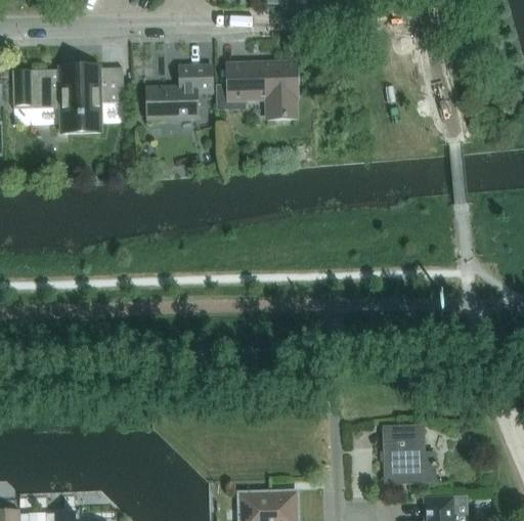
[(228,84),(216,84),(216,109),(243,107),(243,97),(267,96),(267,117),(295,117),(294,96),(296,96),(295,61),(227,63),(228,84)]
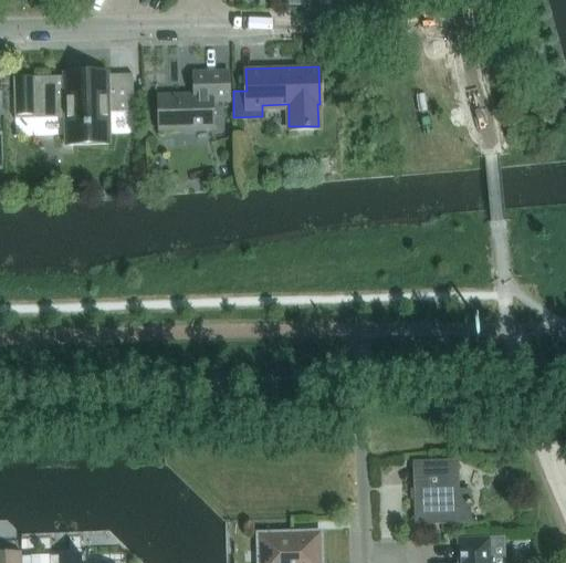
[(194,93),(158,94),(159,128),(212,126),(212,100),(229,100),(228,70),(192,71),(194,93)]
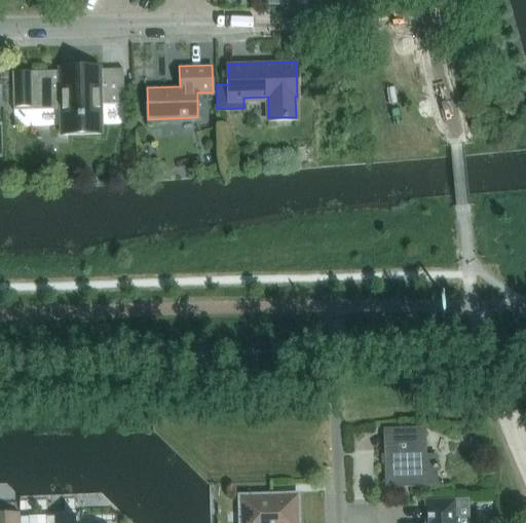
[(123,67),(12,70),(13,124),(14,124),(14,105),(63,104),(63,131),(100,129),(99,103),(124,102),(123,67)]
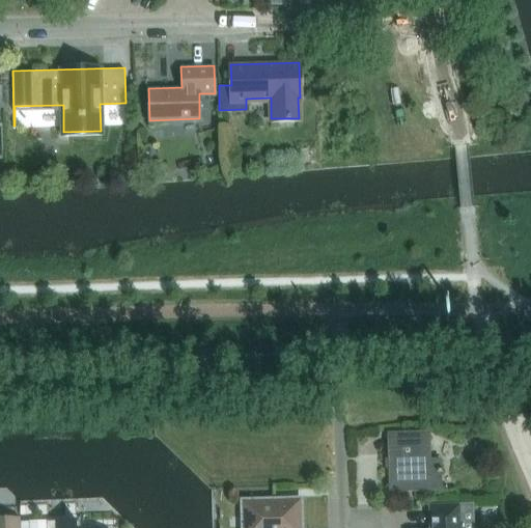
[(389,489),(441,488),(440,459),(429,459),(428,431),(388,432),(389,489)]
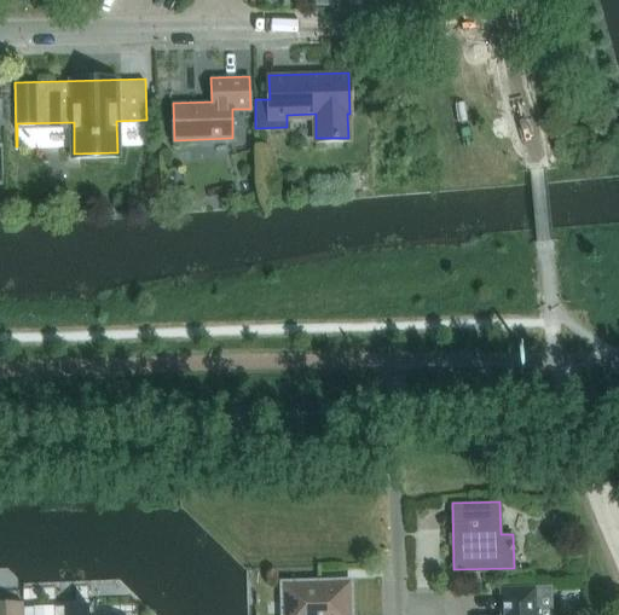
[(351,614),(350,580),(282,581),(283,614),(351,614)]
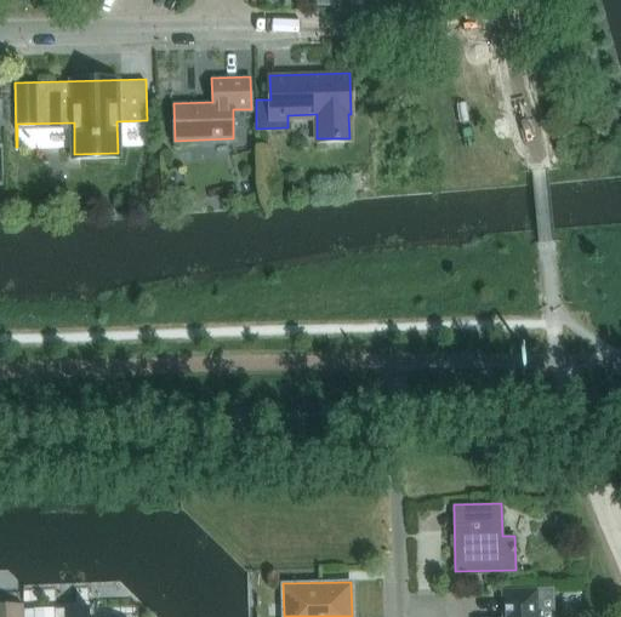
[(536,616),(536,588),(502,589),(503,611),(508,610),(507,616),(536,616)]
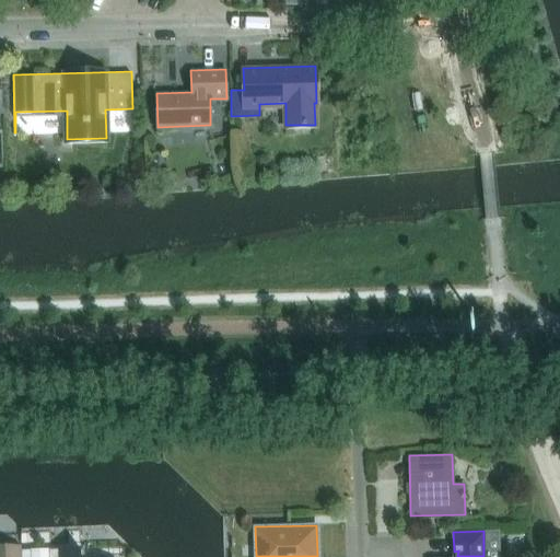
[(21,556),(21,545),(0,545),(0,556),(21,556)]
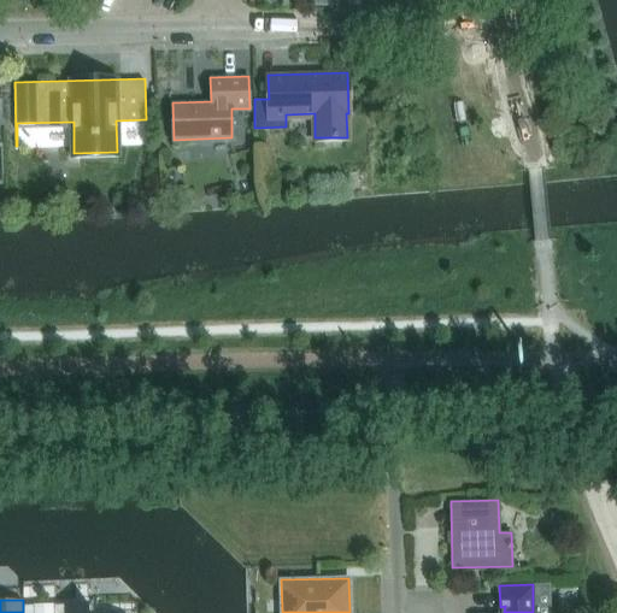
[(88,612),(88,602),(53,603),(53,612),(88,612)]
